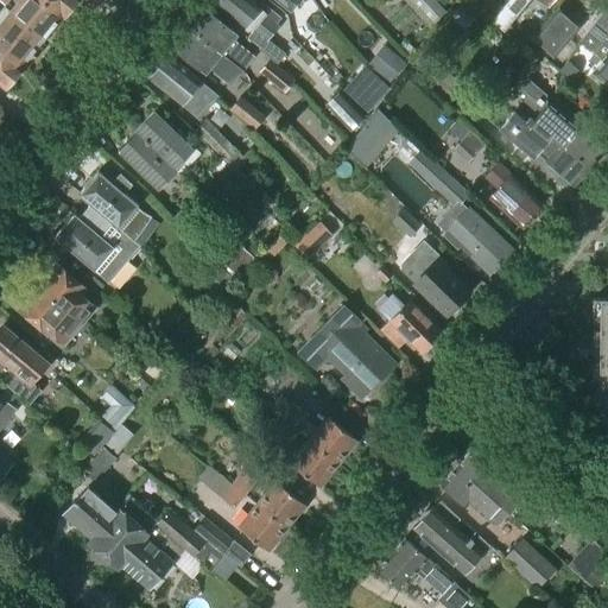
[(0,0),(0,1),(45,38),(62,18),(40,0),(0,0)]
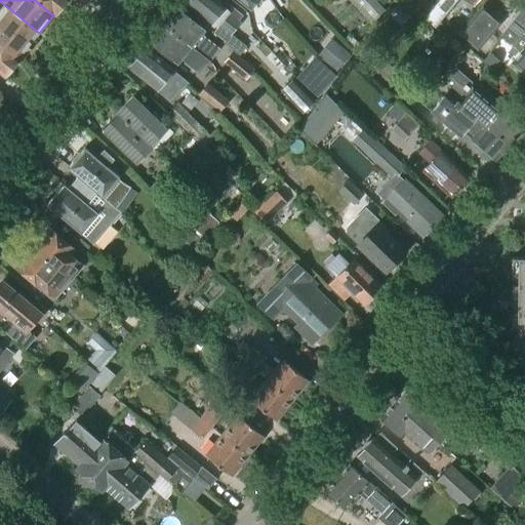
[(54,16),(67,0),(35,0),(53,15),(54,16)]
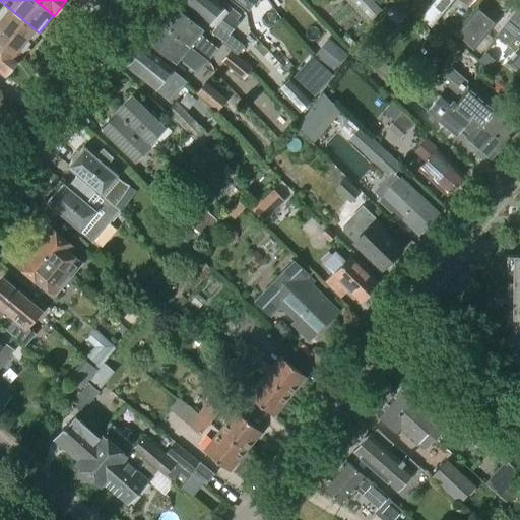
[(225,4),(222,7),(212,0),(183,0),(182,2),(209,23),(211,21),(217,26),(212,34),(223,43),(229,36),(239,23),(237,21),(241,16),(225,4)]
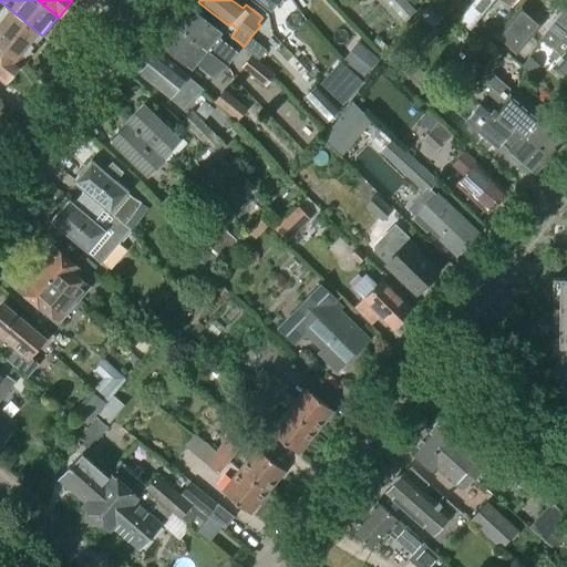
[(277,6),(281,0),(249,0),(269,16),(277,6)]
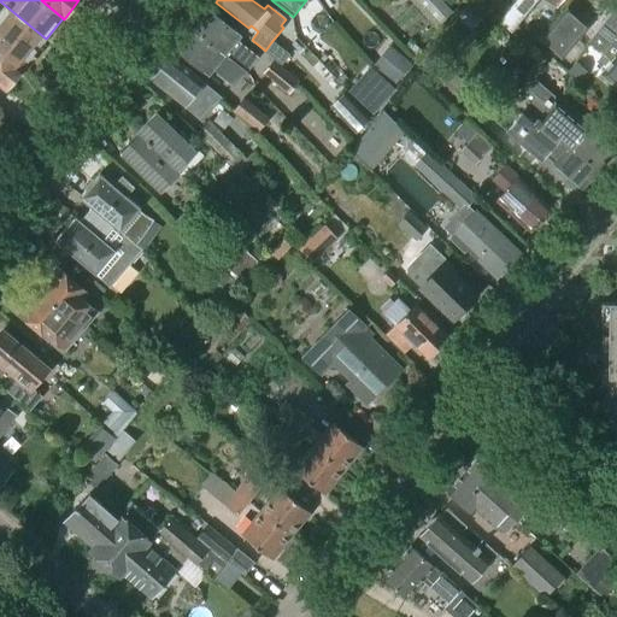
[(411,0),(438,29),(454,12),(447,5),(448,3),(446,0),(411,0)]
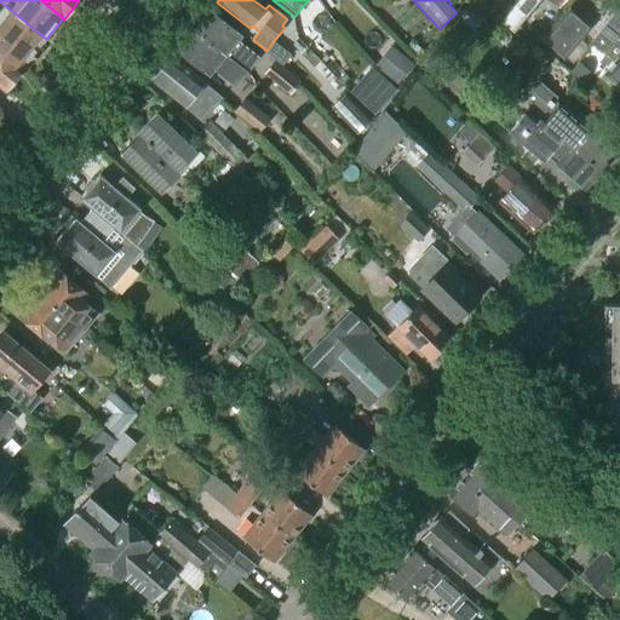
[(503,22),(514,9),(501,0),(476,0),(503,22)]
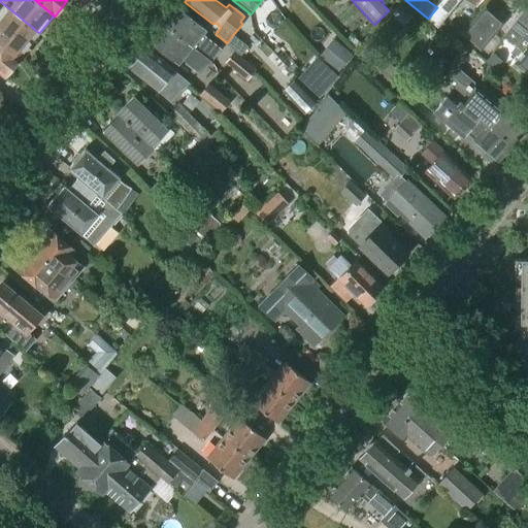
[(442,0),(437,7),(428,19),(438,28),(460,0),(468,0),(474,4),(477,0),(442,0)]
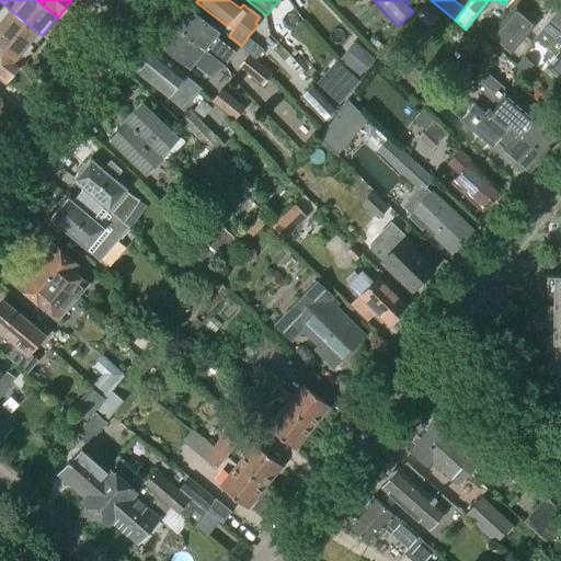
[(225,67),(236,53),(216,37),(220,33),(191,9),(176,27),(225,66),(225,67)]
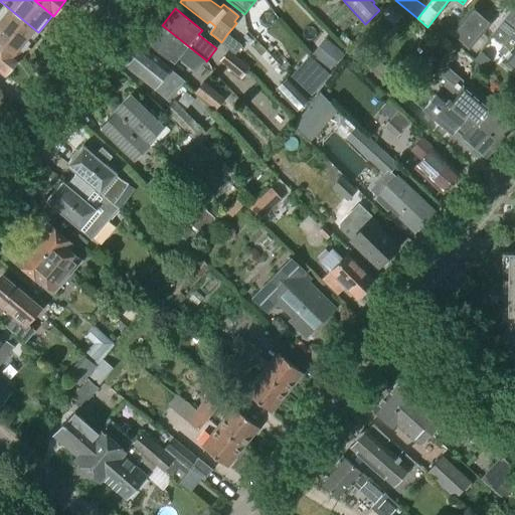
[(469,49),(491,23),(473,8),(451,34),(469,49)]
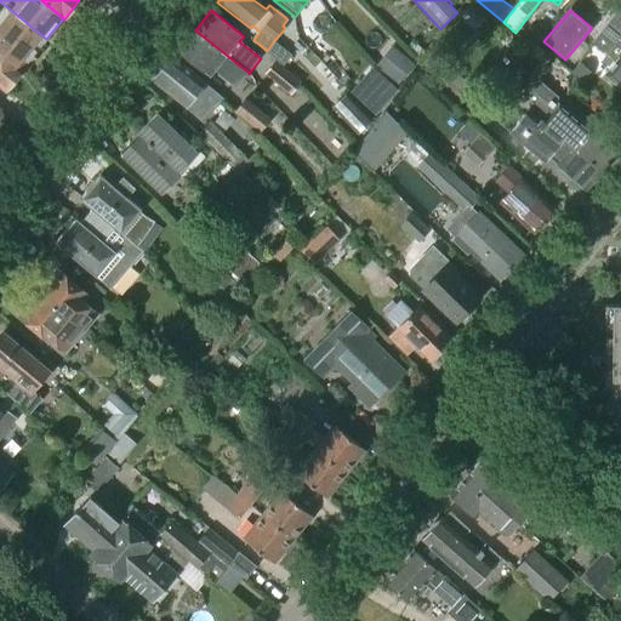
[(5,18),(0,23),(0,50),(22,68),(40,47),(5,18)]
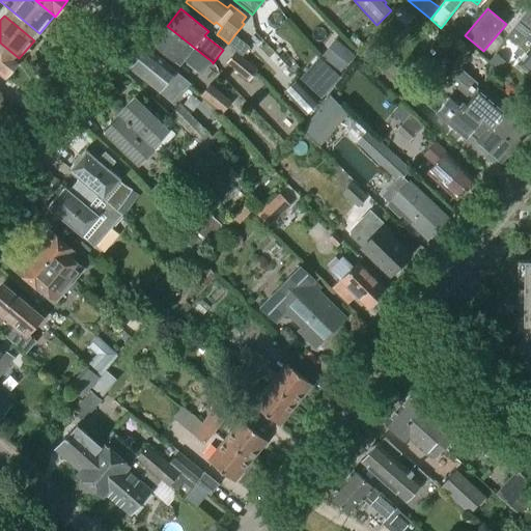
[(529,33),(530,31),(530,28),(521,20),(506,37),(518,48),(529,33)]
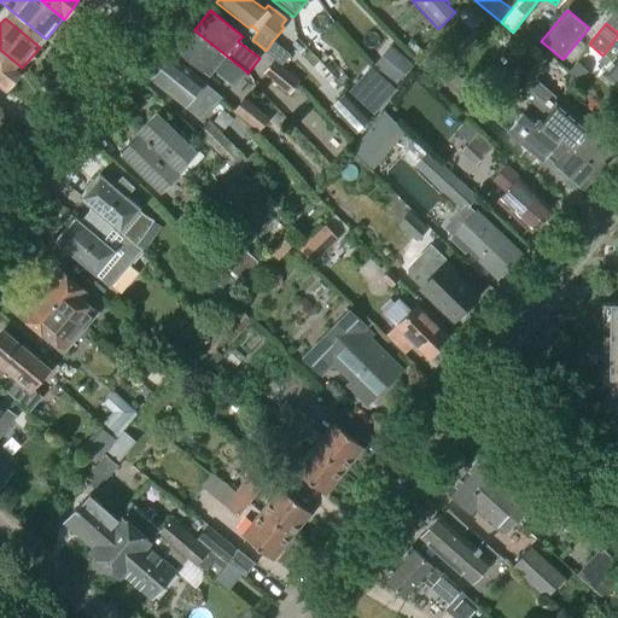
[(248,73),(194,30),(178,51),(210,76),(214,71),(235,89),(248,74),(248,73)]
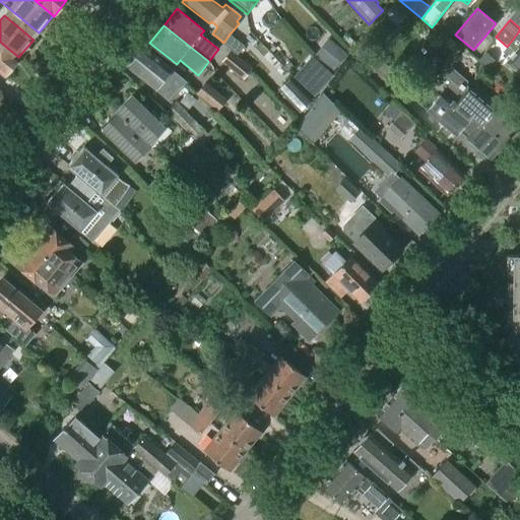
[(519,34),(518,33),(507,47),(515,54),(507,63),(519,74),(519,34)]
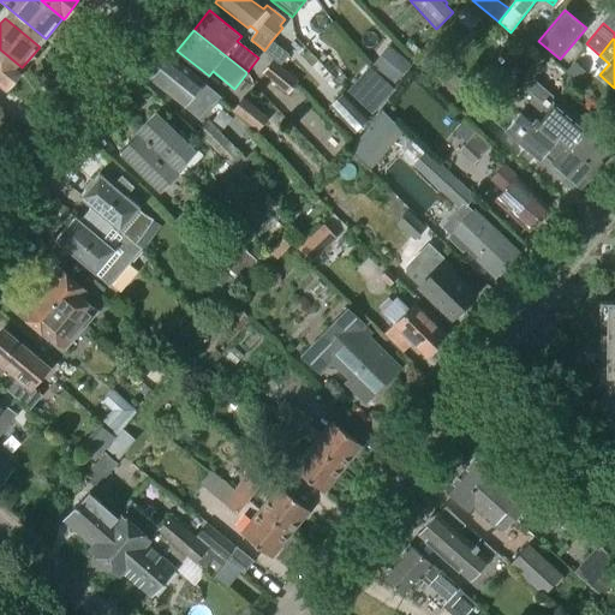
[(410,64),(387,46),(371,66),(394,84),(410,64)]
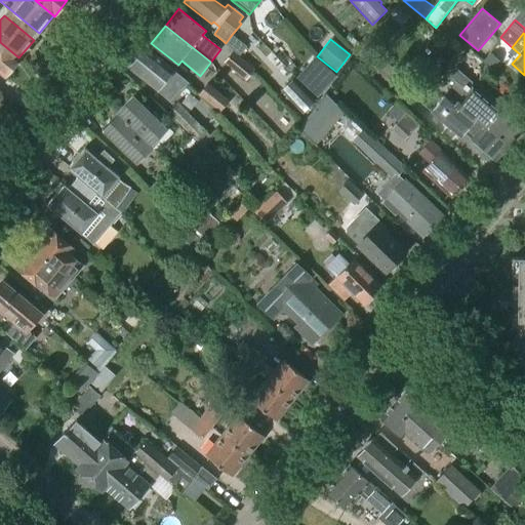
[(378,70),(389,59),(367,40),(351,59),(371,78),(378,70)]
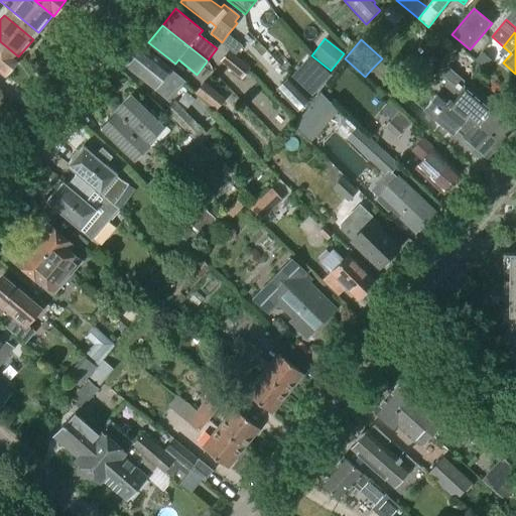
[(19,57),(18,56),(0,41),(0,73),(4,77),(19,57)]
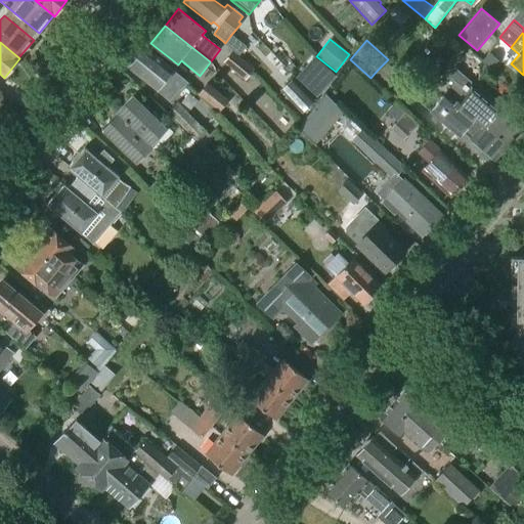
[(181,91),(188,83),(173,71),(146,48),(129,70),(162,95),(163,94),(171,100),(180,90),(181,91)]
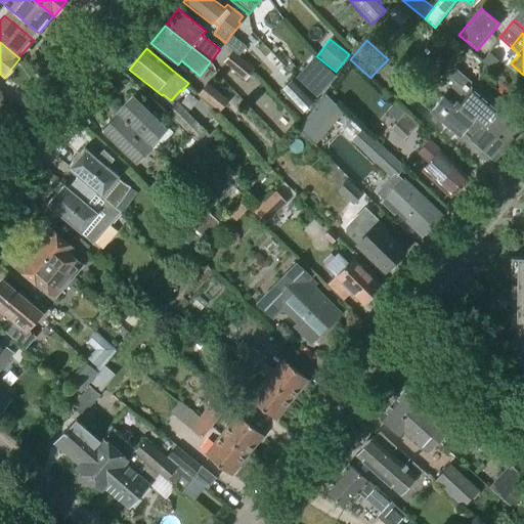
[(245,81),(254,70),(232,51),(223,62),(245,81)]
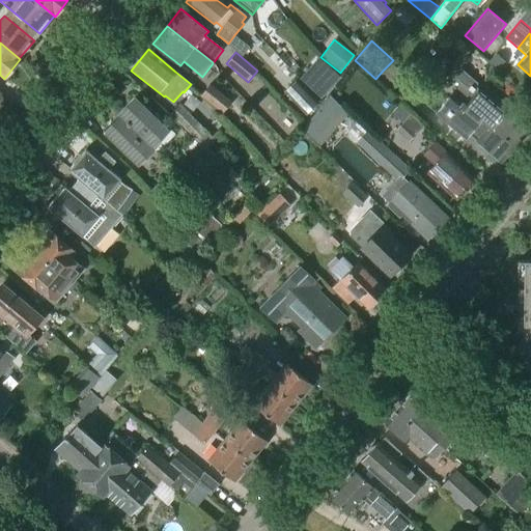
[(497,72),(505,62),(497,55),(488,64),(497,72)]
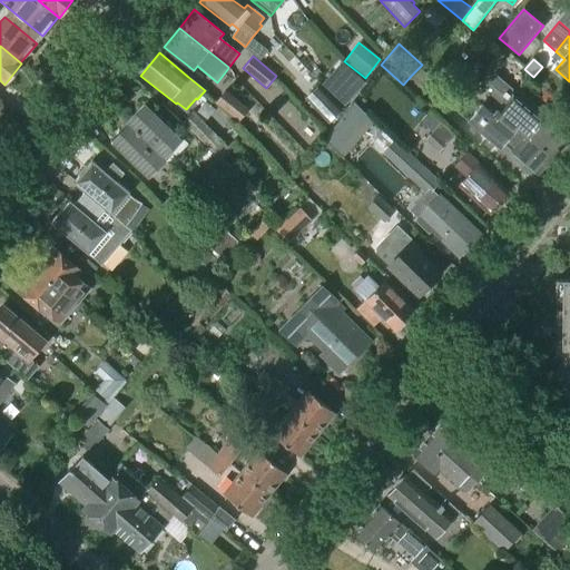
[(349,104),(366,84),(365,82),(360,78),(351,70),(334,90),(349,104)]
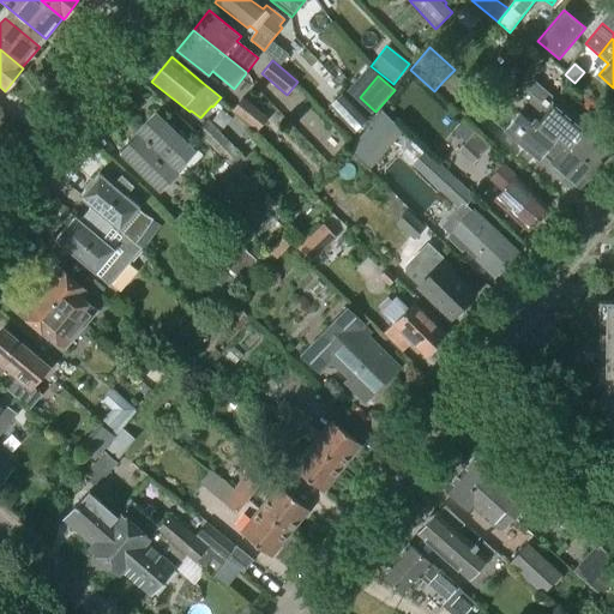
[(354,133),(368,119),(343,92),(327,107),(354,133)]
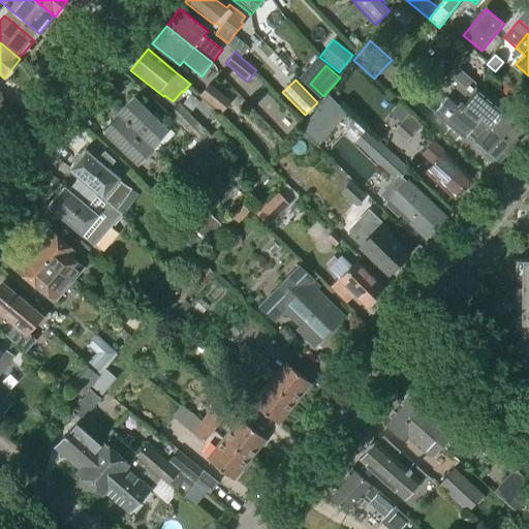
[(514,147),(464,105),(473,95),(460,84),(434,114),(463,138),(467,134),(500,162),(514,147)]
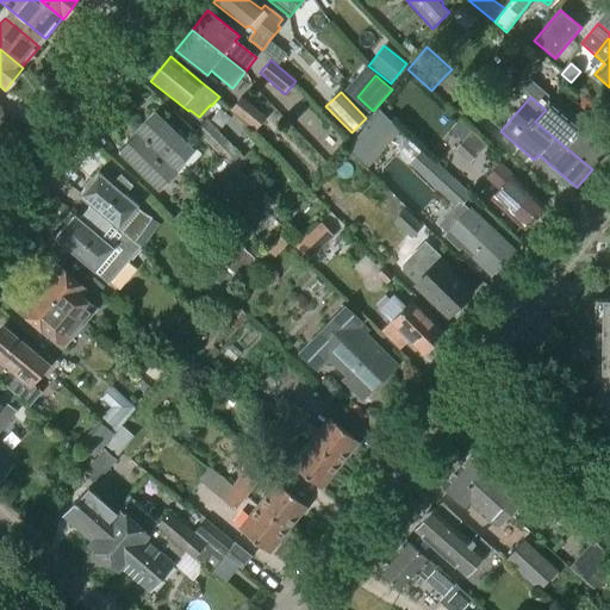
[(255,130),(266,117),(241,98),(230,111),(255,130)]
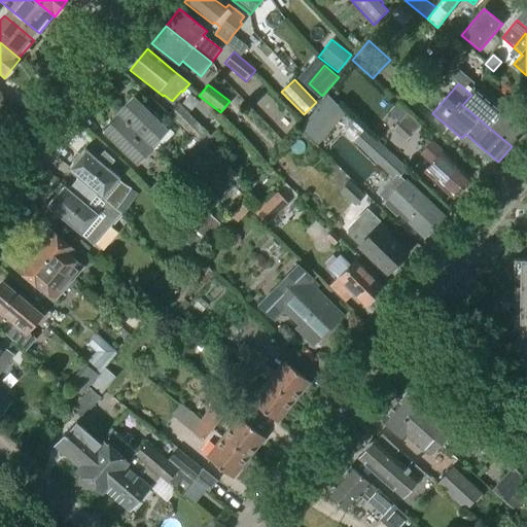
[(475,90),(471,95),(462,105),(512,146),(524,132),(499,110),(498,110),(475,90)]
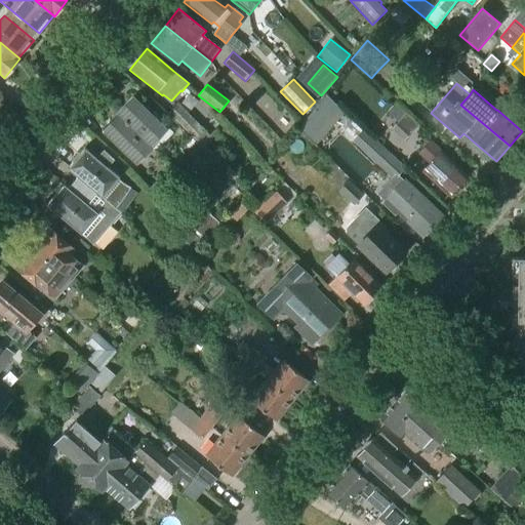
[(172,134),(133,96),(132,97),(135,101),(120,116),(117,113),(117,114),(121,118),(150,146),(156,152),(172,134)]
